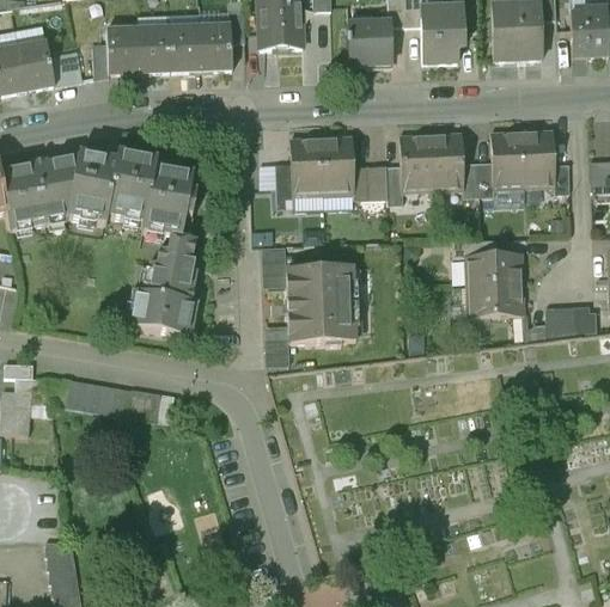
[(258,0),(261,50),(304,48),(300,0),(258,0)]
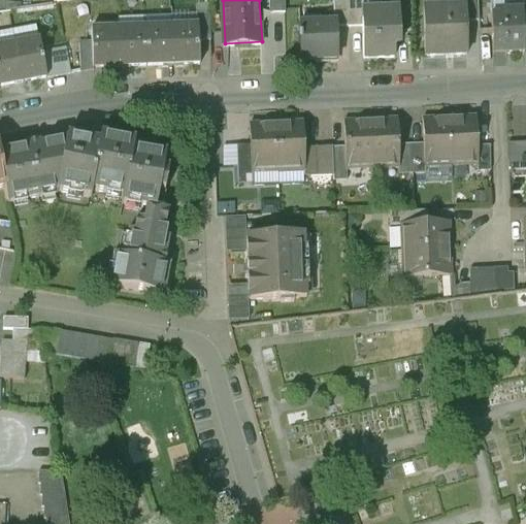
[(270,0),(271,10),(286,9),(285,0),(270,0)]
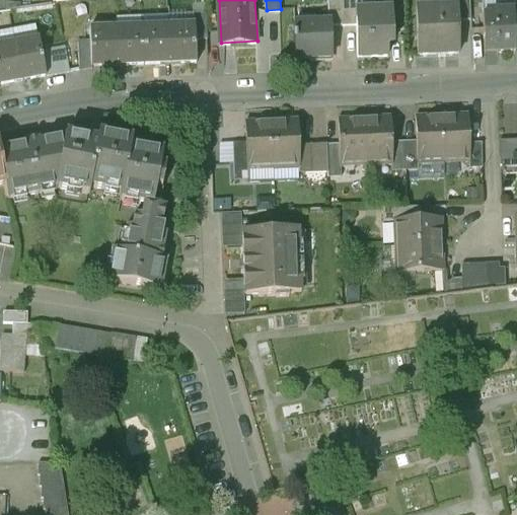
[(327,0),(328,19),(329,19),(329,23),(344,22),(342,0),(327,0)]
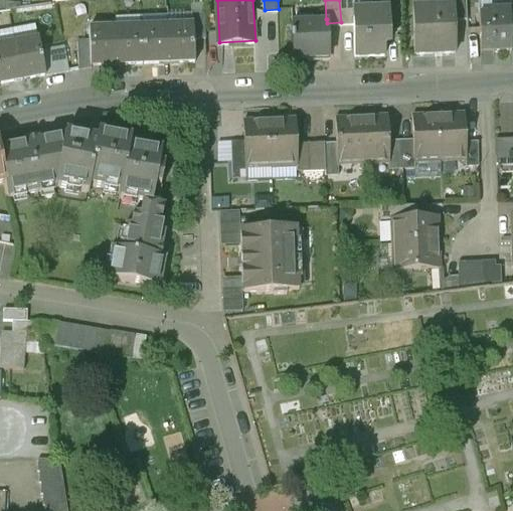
[(339,0),(341,22),(354,22),(353,16),(354,16),(353,0),(339,0)]
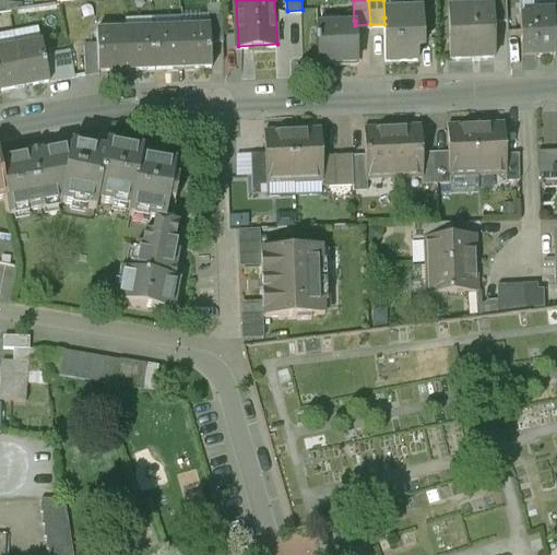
[(492,0),(492,3),(494,3),(494,19),(507,18),(506,0),(492,0)]
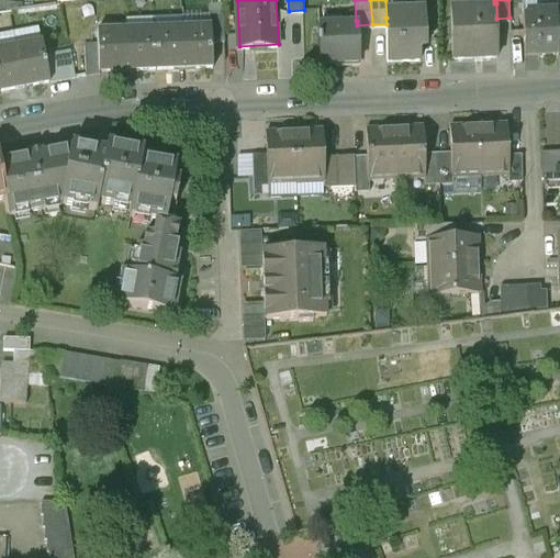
[(524,0),(524,12),(557,11),(557,0),(524,0)]
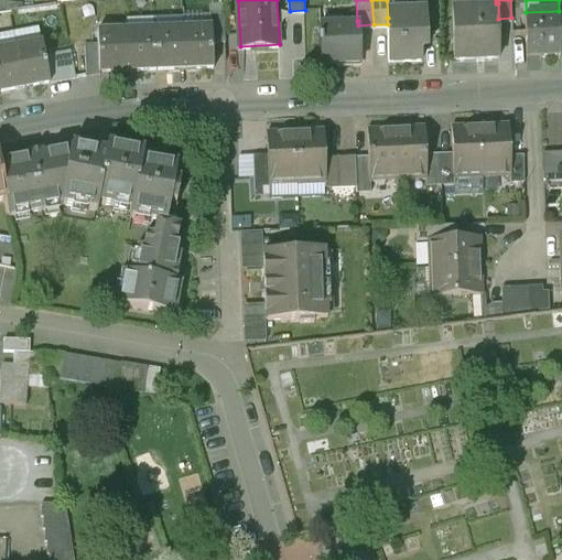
[(496,3),(475,4),(475,9),(453,9),(455,55),(500,53),(498,19),(498,3),(496,3)]
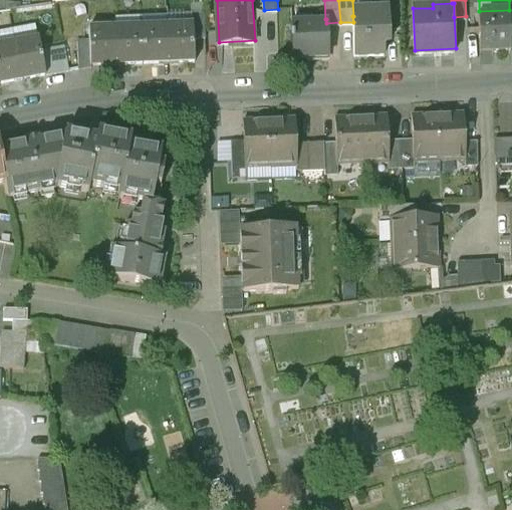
[(389,6),(367,7),(367,15),(353,16),(352,16),(353,22),(354,53),(385,52),(384,33),(390,32),(389,6)]
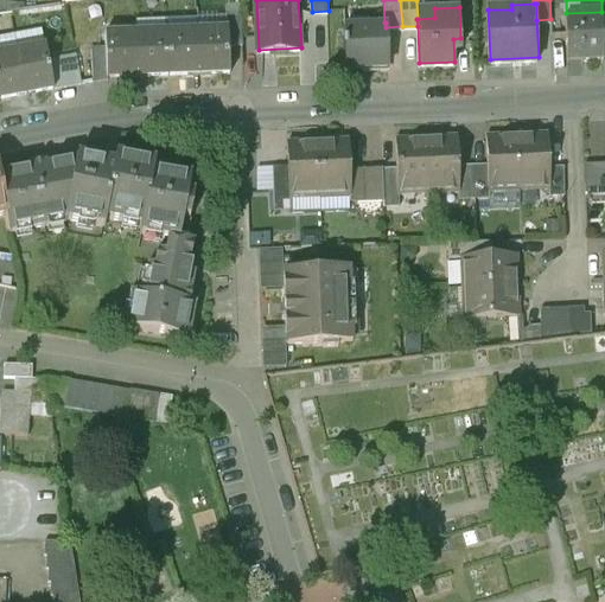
[(602,12),(566,13),(568,57),(570,57),(568,52),(583,52),(583,57),(584,57),(584,56),(603,56),(603,57),(604,57),(603,51),(603,24),(602,12)]
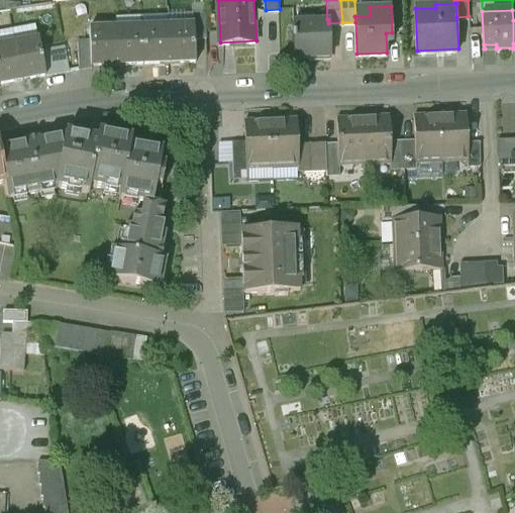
[(207,11),(194,12),(194,21),(195,21),(196,36),(208,36),(207,11)]
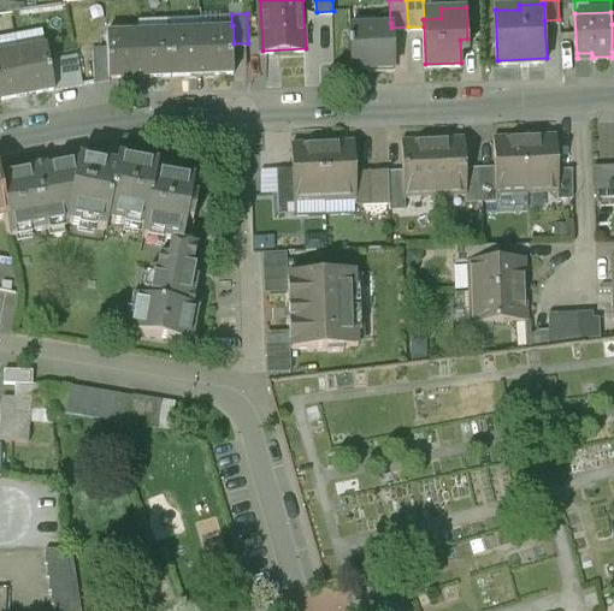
[(390,23),(350,24),(352,66),(370,65),(370,64),(394,63),(394,40),(393,40),(391,28),(391,23),(390,23)]
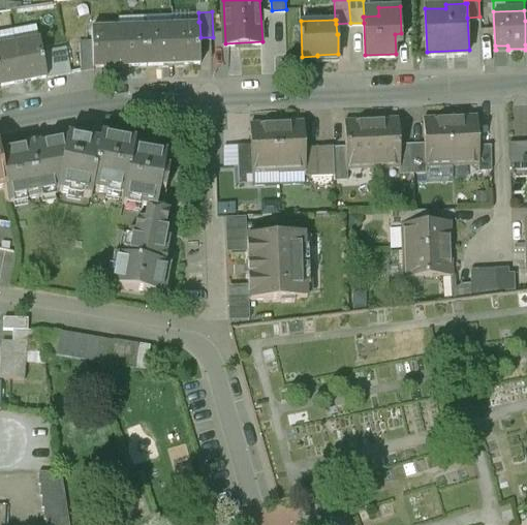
[(16,25),(17,36),(40,33),(38,22),(16,25)]
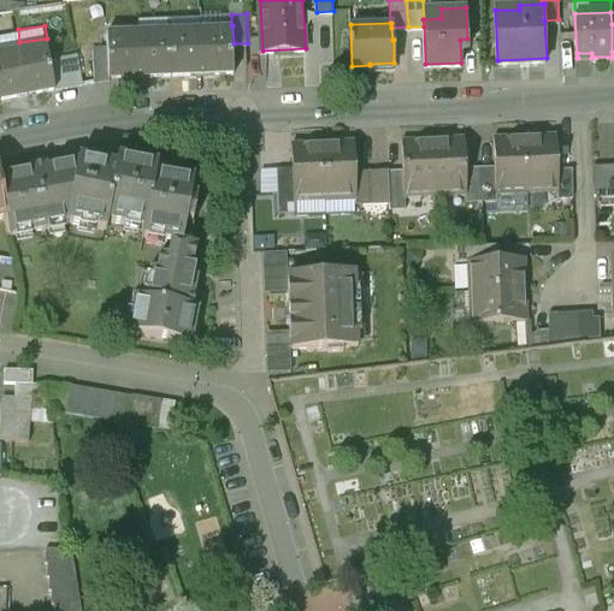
[(231,27),(202,28),(202,27),(201,27),(204,72),(204,71),(232,70),(234,71),(235,71),(234,43),(232,25),(231,25),(231,27)]
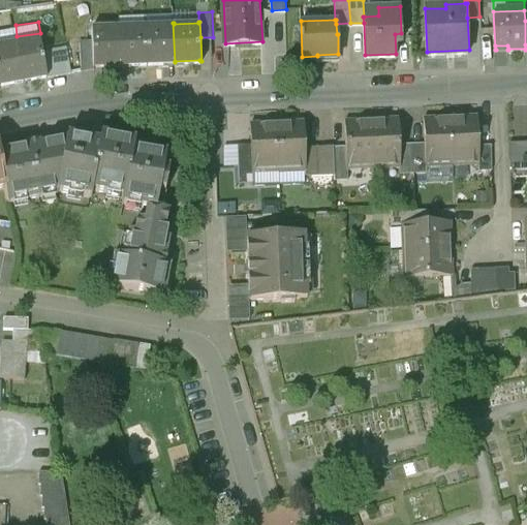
[(173,24),(146,25),(147,62),(174,61),(174,62),(175,62),(173,23),(173,24)]
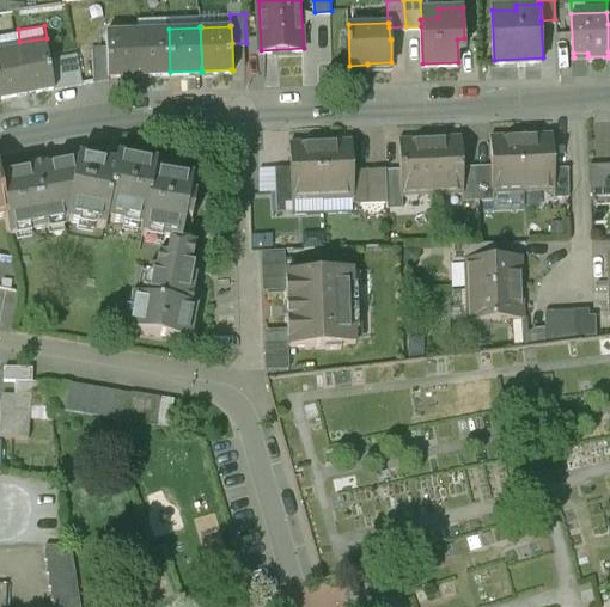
[(169,29),(138,30),(140,73),(170,72),(169,29)]
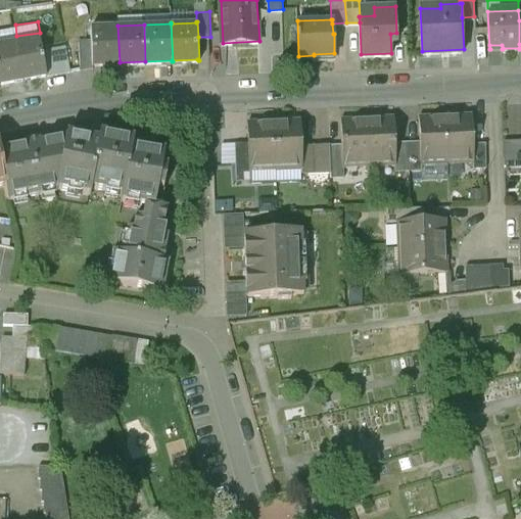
[(117,26),(92,27),(92,26),(91,26),(92,65),(93,65),(93,63),(120,62),(117,26)]
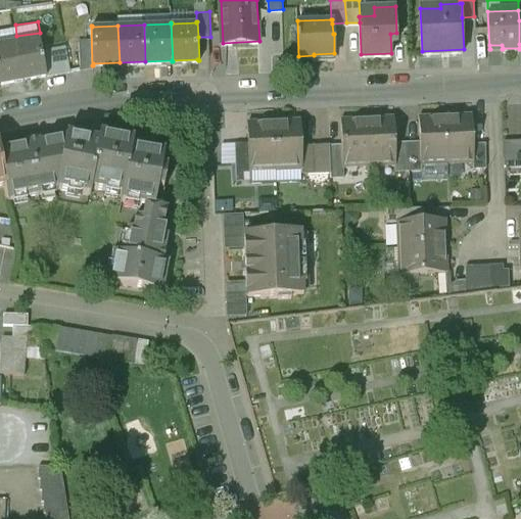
[(39,38),(17,42),(24,79),(46,74),(46,75),(47,75),(47,74),(42,50),(39,37),(38,37),(39,38)]
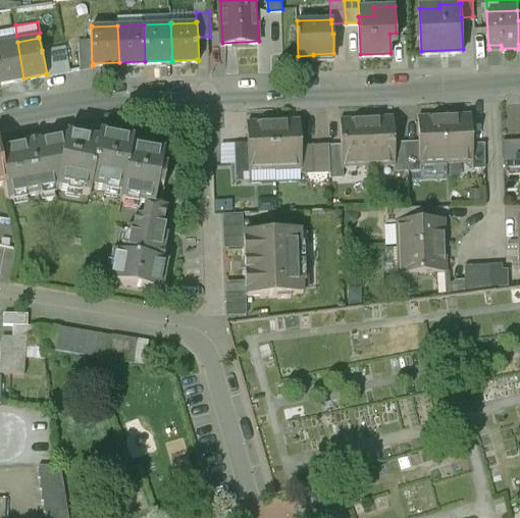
[(91,39),(80,39),(80,67),(92,65),(91,39)]
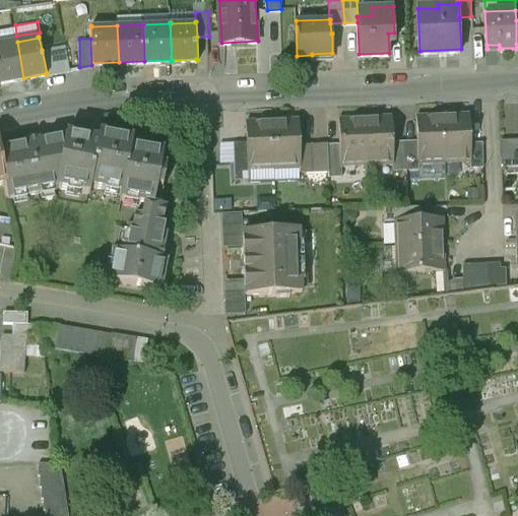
[(17,42),(0,45),(0,81),(0,82),(23,78),(17,42)]
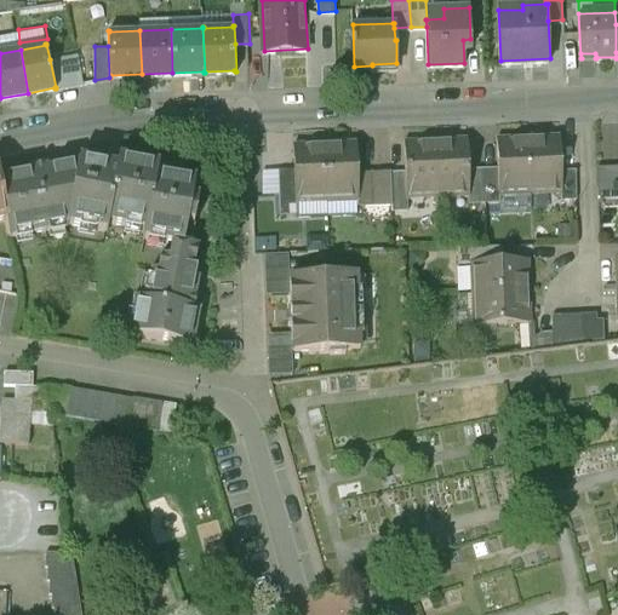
[(79,53),(50,59),(56,87),(84,81),(79,53)]
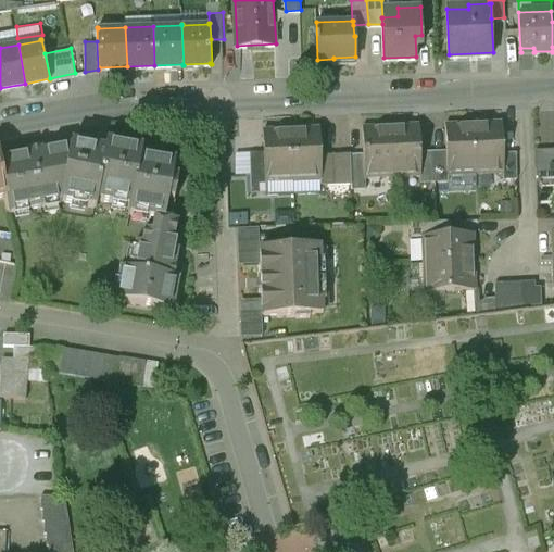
[(487,118),(487,121),(475,121),(476,168),(489,168),(489,171),(504,171),(505,170),(504,149),(503,117),(487,118)]
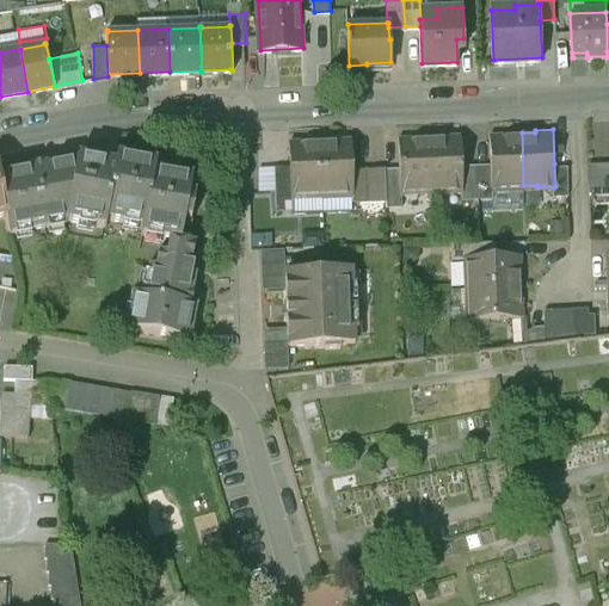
[(508,131),(490,131),(491,161),(492,189),(493,189),(510,189),(510,186),(523,185),(522,133),(508,134),(508,131)]
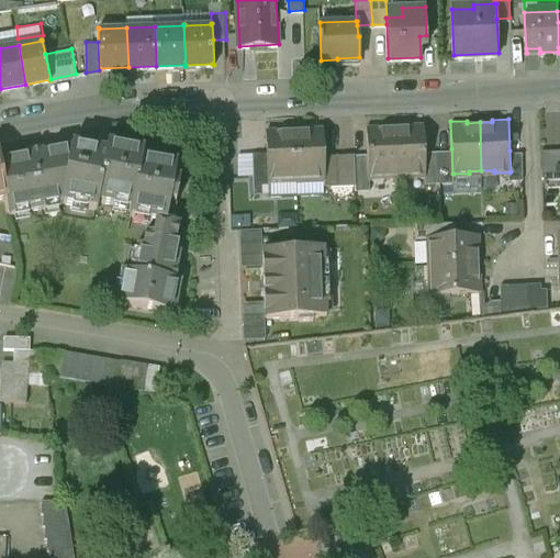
[(409,123),(409,125),(395,125),(398,174),(410,173),(410,176),(425,175),(426,175),(425,149),(424,122),(409,123)]
